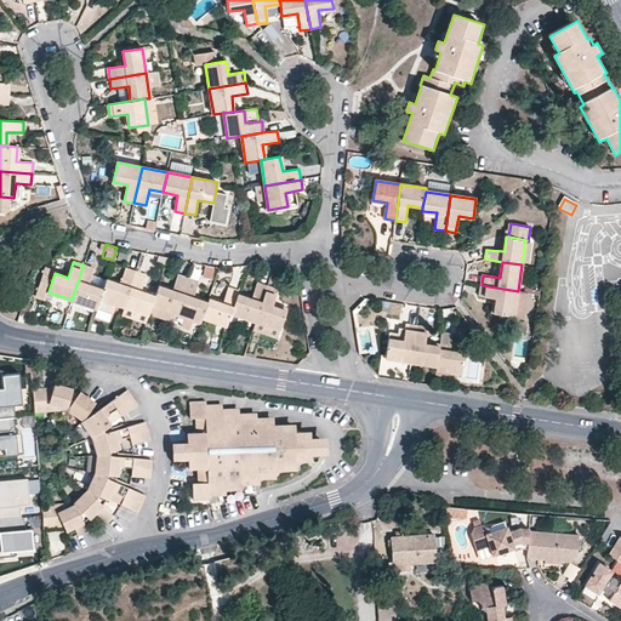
[(100,298),(102,290),(89,285),(93,268),(84,265),(72,300),(96,308),(100,298)]
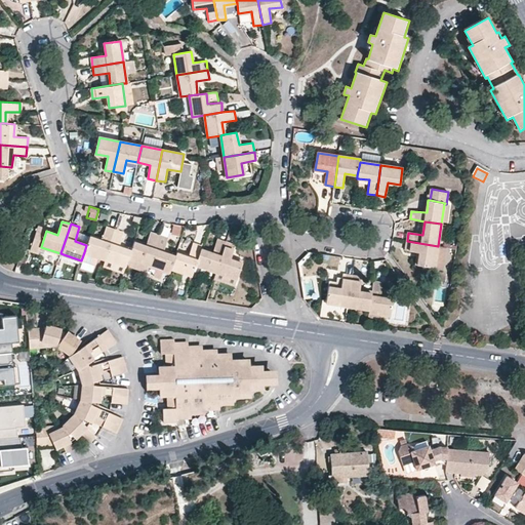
[(182,227),(174,225),(172,234),(179,236),(182,227)]
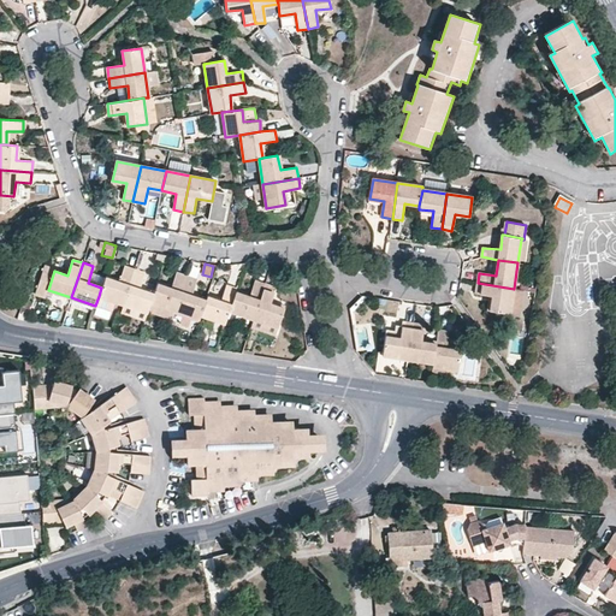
[(99,296),(123,304),(135,270),(125,266),(119,282),(105,277),(101,288),(99,296)]
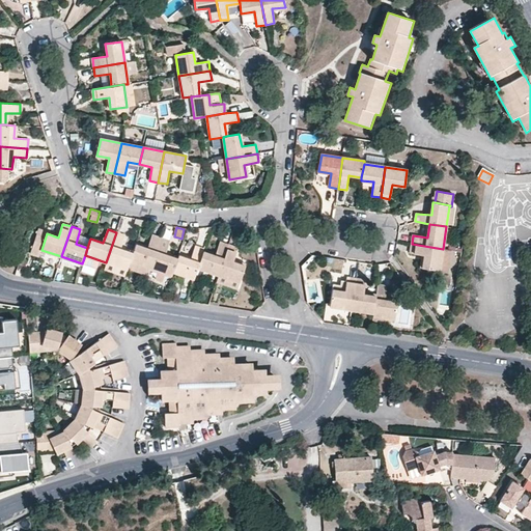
[(124,235),(116,232),(106,262),(127,270),(130,261),(133,253),(119,249),(124,235)]
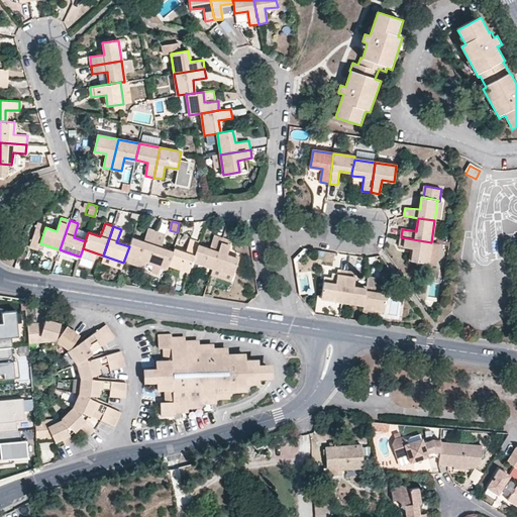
[(148,230),(144,242),(131,238),(129,246),(126,254),(146,261),(157,232),(148,230)]
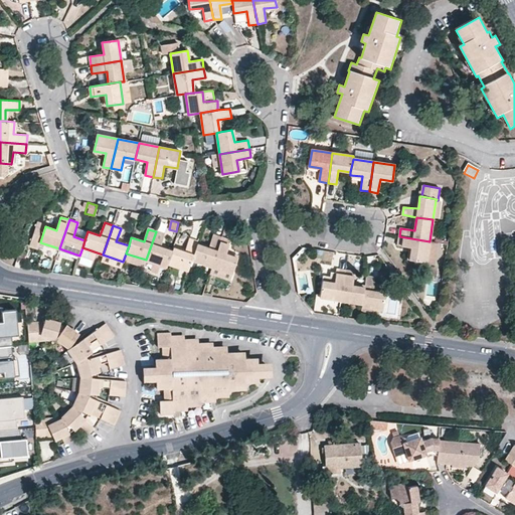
[(168,264),(172,251),(160,247),(165,234),(156,231),(146,260),(167,267),(168,264)]
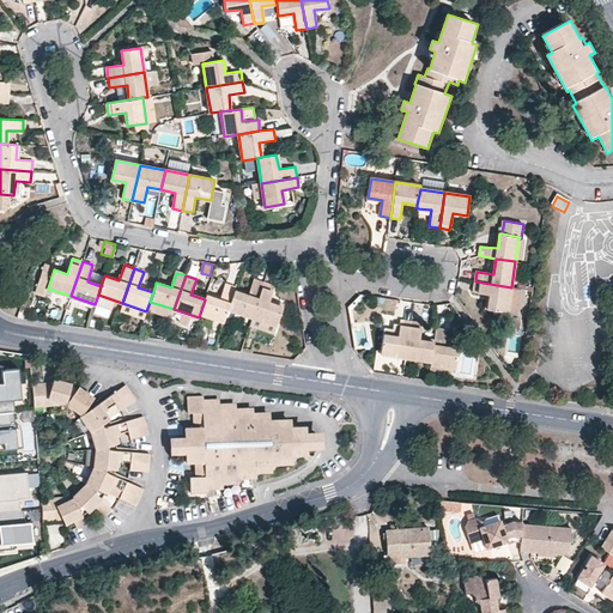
[(265,284),(255,280),(249,296),(235,291),(229,309),(253,317),(265,284)]
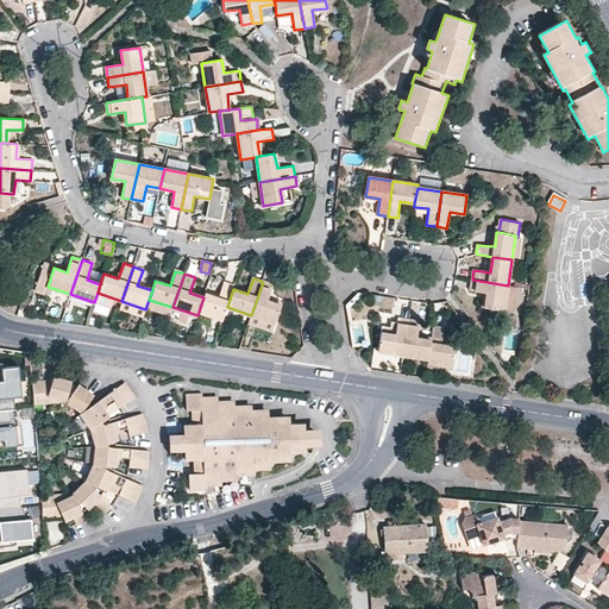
[(470,290),(487,293),(484,307),(504,311),(508,286),(472,280),(470,290)]
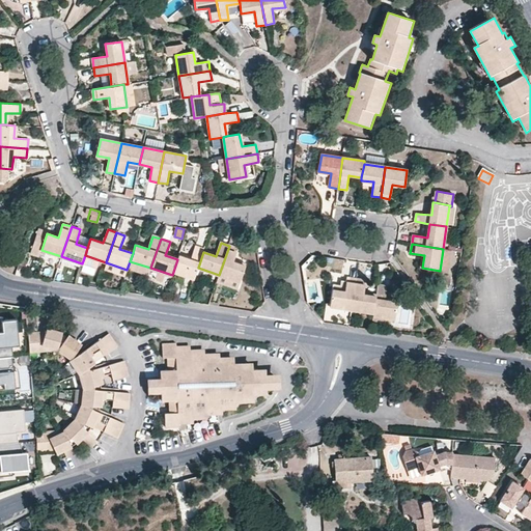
[(239,282),(245,266),(232,262),(238,249),(229,246),(219,275),(239,282)]
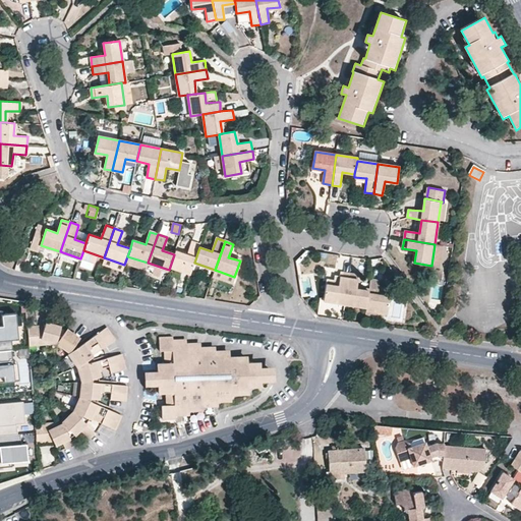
[(191,242),(187,254),(175,251),(174,254),(170,267),(190,274),(194,263),(199,247),(199,244),(191,242)]
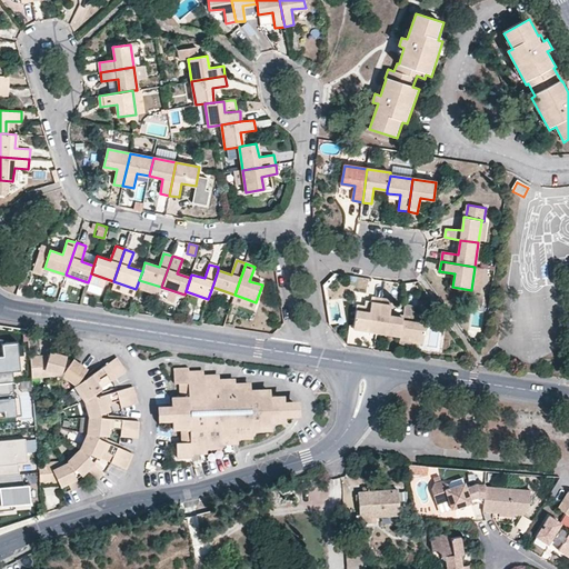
[(353,329),(377,332),(381,299),(372,298),(370,313),(357,312),(353,329)]
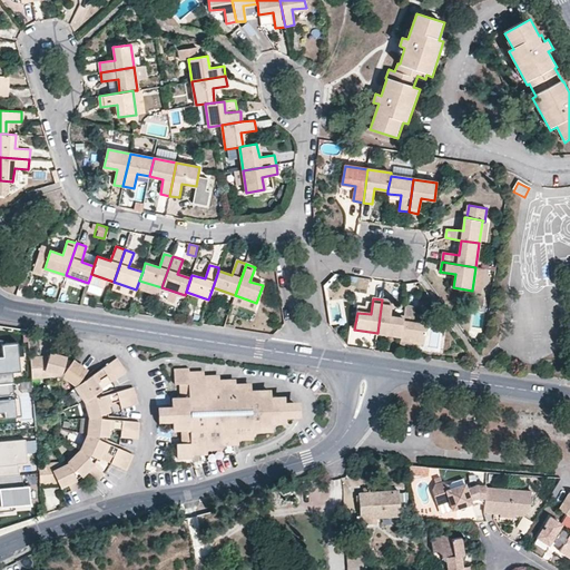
[(401,337),(403,318),(390,317),(392,302),(382,300),(377,333),(401,337)]
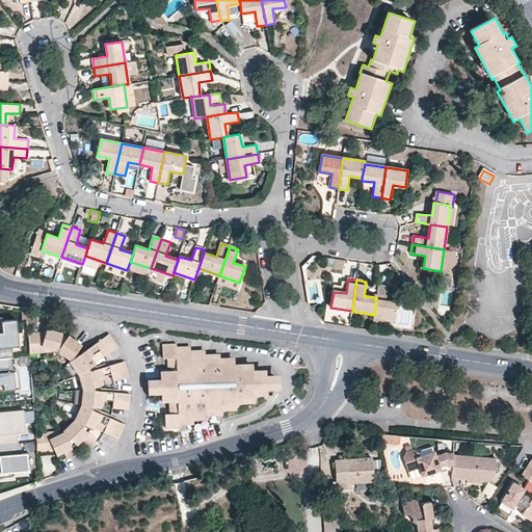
[(396,320),(398,303),(386,301),(388,287),(378,286),(376,297),(374,315),(374,317),(396,320)]
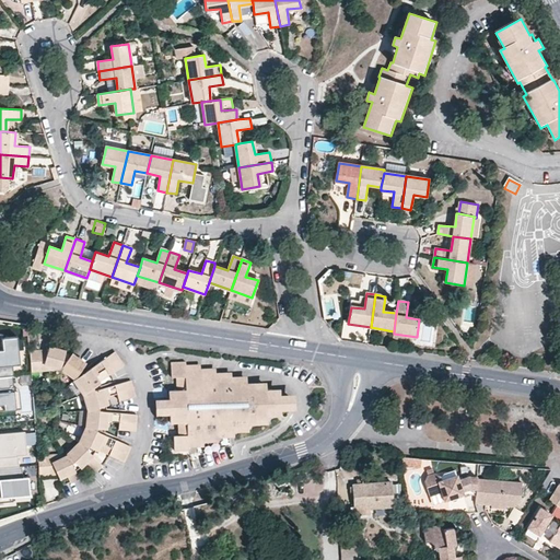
[(1,334),(0,333),(0,365),(18,364),(15,337),(2,338),(1,334)]
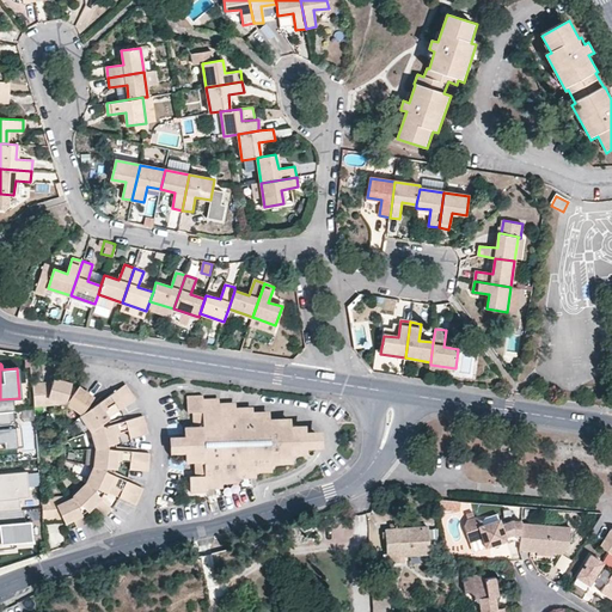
[(53,383),(48,397),(67,401),(72,383),(54,378),(53,383)]
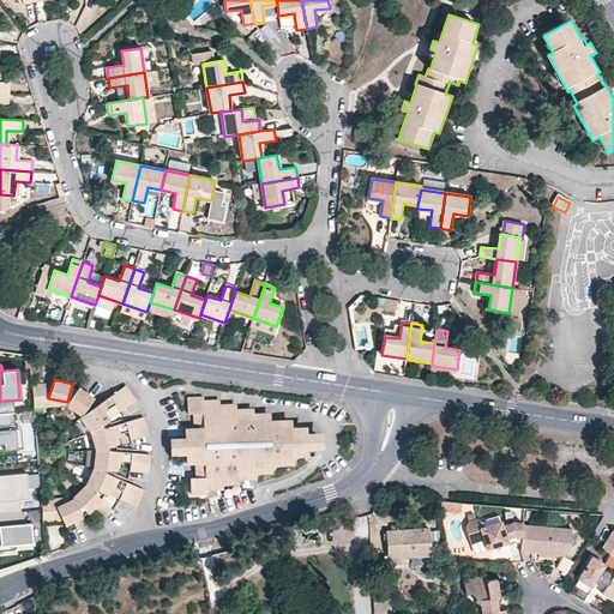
[(32,385),(32,392),(34,405),(44,404),(43,384),(32,385)]
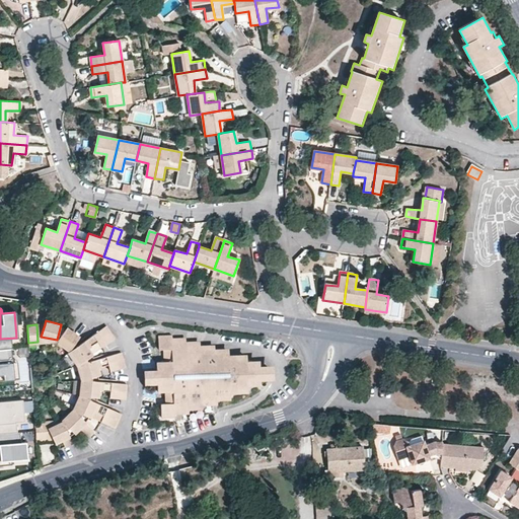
[(45,324),(36,324),(38,342),(57,340),(41,337),(45,324)]
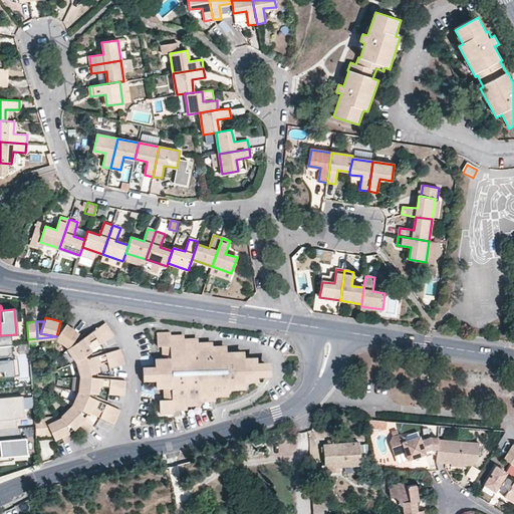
[(96,337),(100,342),(112,333),(103,321),(91,329),(96,337)]
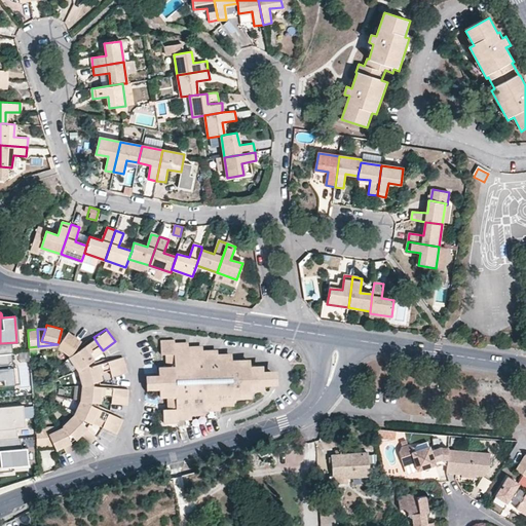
[(67,331),(58,344),(70,353),(82,345),(80,342),(81,341),(67,331)]
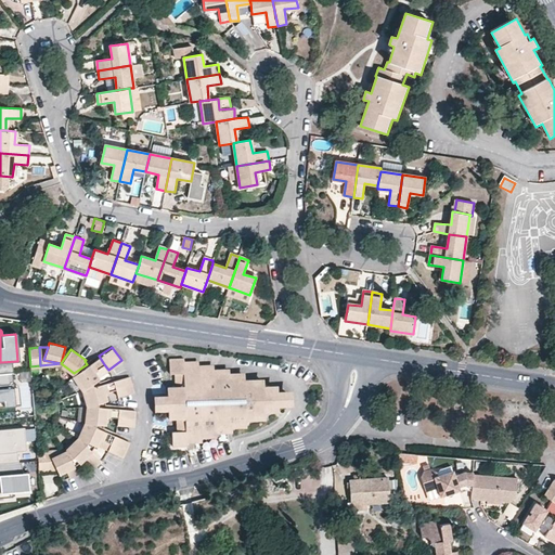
[(104,364),(99,356),(88,363),(94,372),(104,364)]
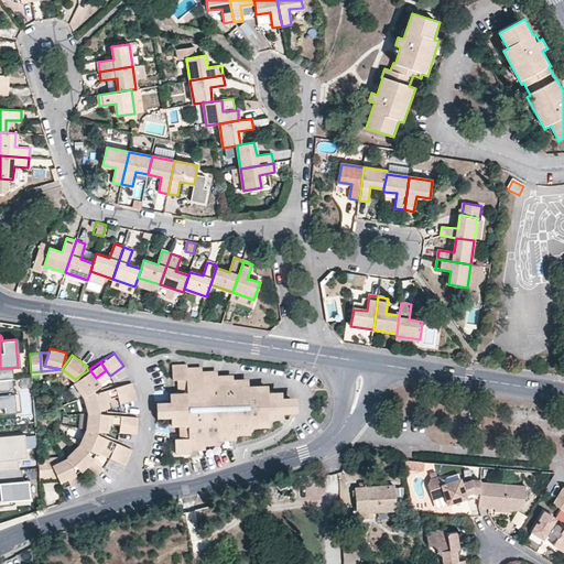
[(88,370),(75,379),(86,394),(100,383),(96,378),(89,369),(88,370)]
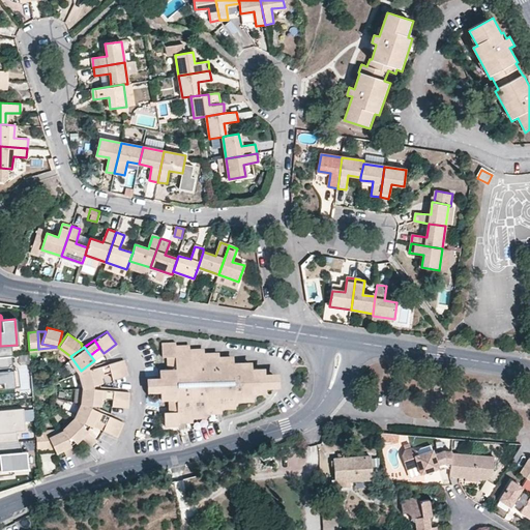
[(194,421),(208,420),(209,415),(223,415),(223,411),(237,410),(236,408),(244,408),(244,405),(255,404),(255,403),(260,402),(263,401),(266,399),(268,396),(269,393),(270,390),(270,388),(270,385),(269,381),(267,379),(265,377),(263,375),(259,374),(253,374),(253,372),(243,373),(243,371),(235,371),(234,367),(219,367),(218,364),(206,364),(206,361),(192,361),(190,357),(178,357),(177,350),(164,351),(164,364),(169,364),(169,376),(162,377),(162,390),(158,390),(158,389),(157,389),(156,388),(155,388),(154,388),(153,388),(152,389),(151,389),(151,391),(150,393),(151,394),(152,396),(154,396),(156,396),(158,394),(163,394),(163,407),(171,406),(172,419),(167,419),(167,433),(180,433),(180,425),(194,424),(194,421)]
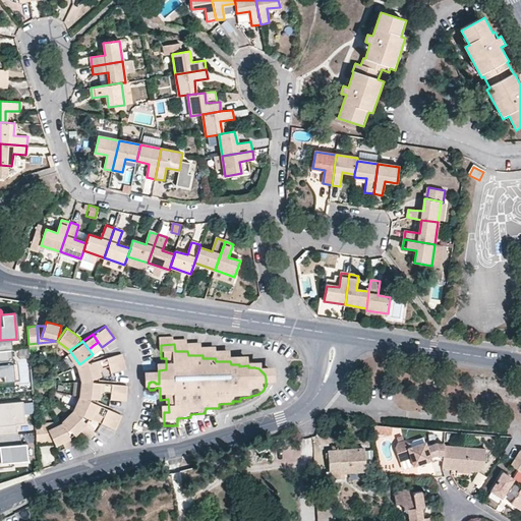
[(121,353),(107,357),(109,365),(111,371),(125,368),(121,353)]
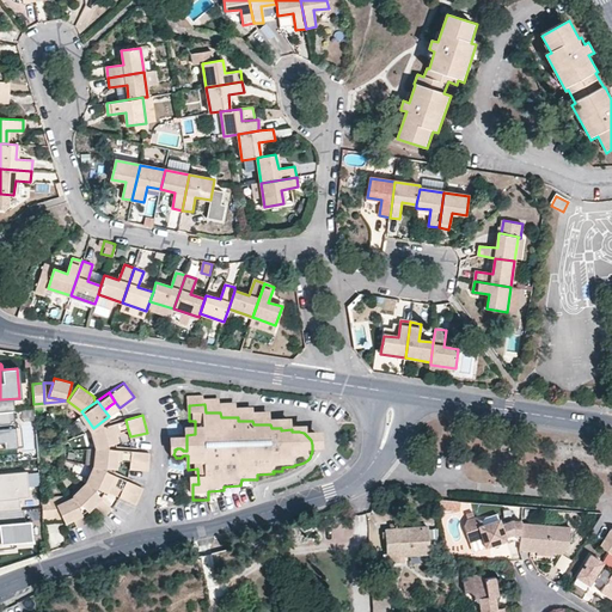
[(109,416),(93,428),(98,446),(115,442),(116,442),(115,433),(112,422),(110,423),(109,416)]
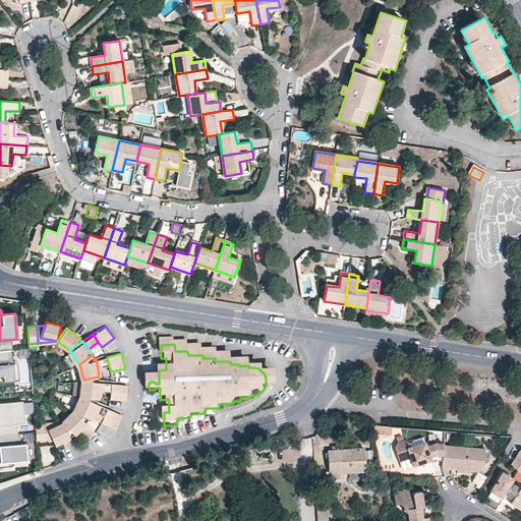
[(96,359),(98,368),(109,365),(107,357),(96,359)]
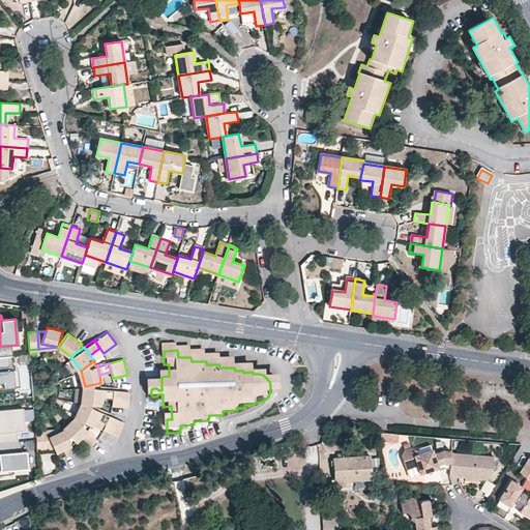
[(17,372),(0,373),(0,389),(18,389),(17,372)]
